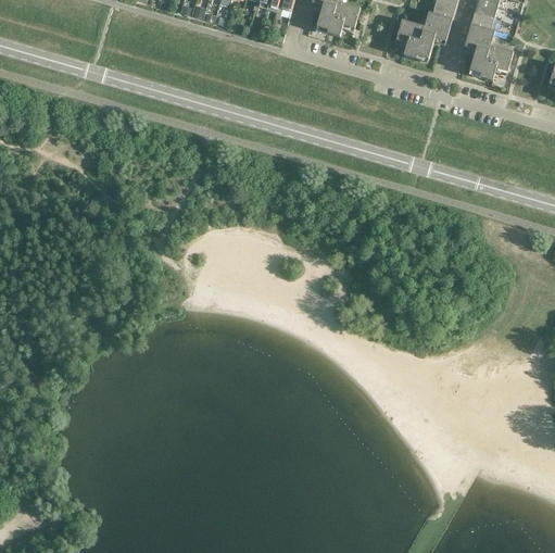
[(267,0),(267,3),(277,7),(276,10),(280,12),(281,8),(279,7),(280,0),(267,0)]
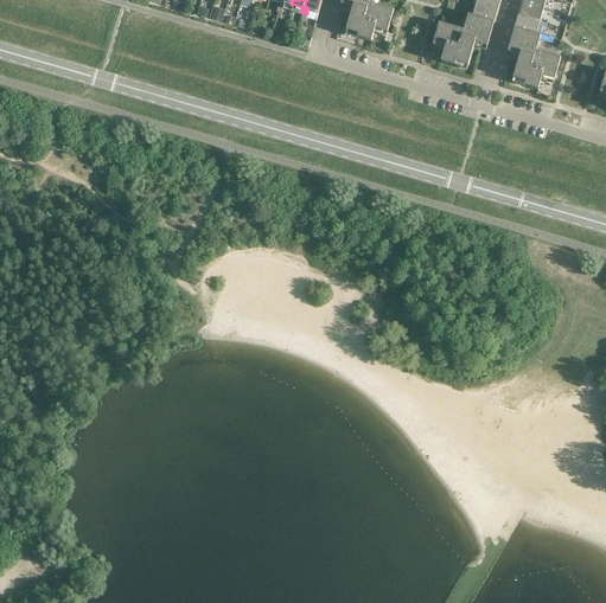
[(306,0),(305,7),(307,8),(306,13),(306,15),(316,18),(320,0),(306,0)]
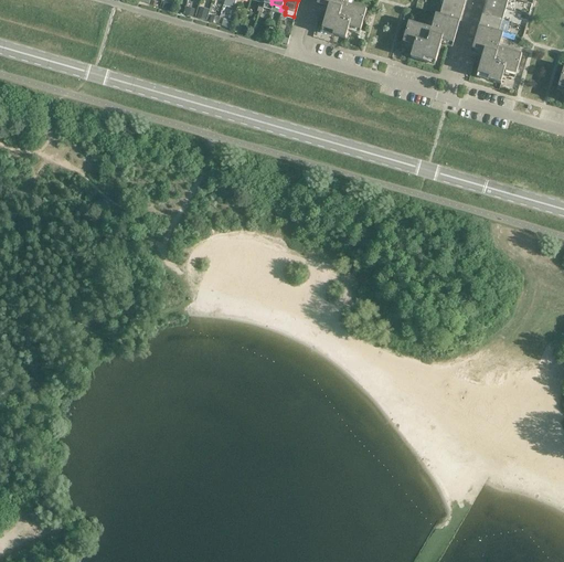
[(316,0),(316,1),(319,2),(318,6),(327,9),(321,27),(332,30),(332,32),(344,36),(348,24),(360,28),(365,7),(342,0),(316,0)]
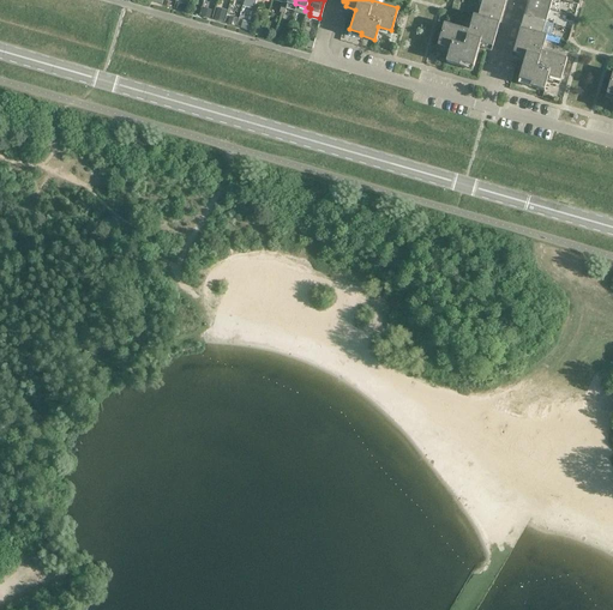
[(503,6),(481,0),(478,13),(473,12),(468,28),(443,20),(437,43),(449,47),(445,60),(458,64),(460,60),(473,64),(478,44),(487,47),(488,43),(492,44),(499,18),(498,18),(499,13),(500,14),(503,6)]
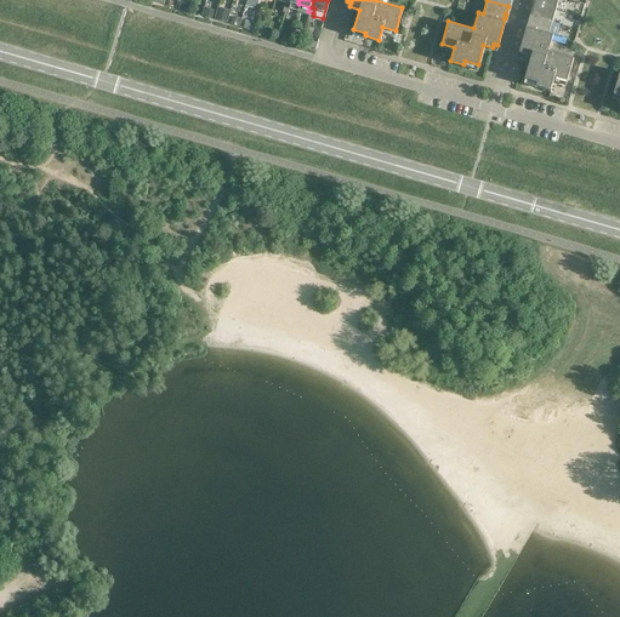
[(555,6),(534,0),(533,5),(532,5),(529,12),(551,20),(555,6)]
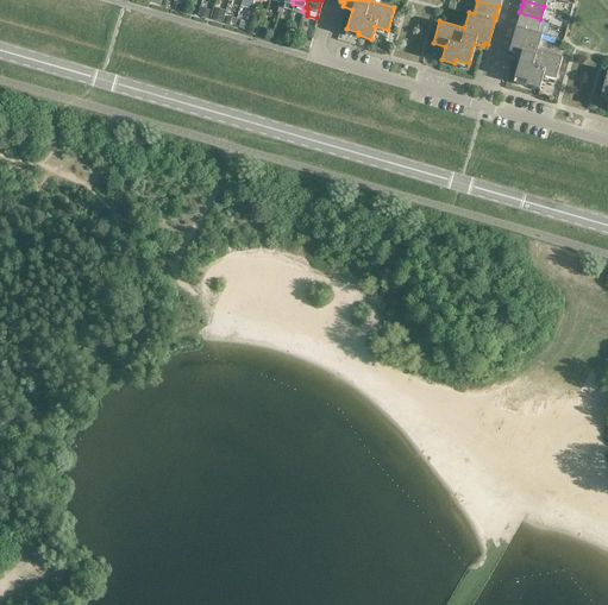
[(215,2),(212,14),(221,17),(225,5),(215,2)]
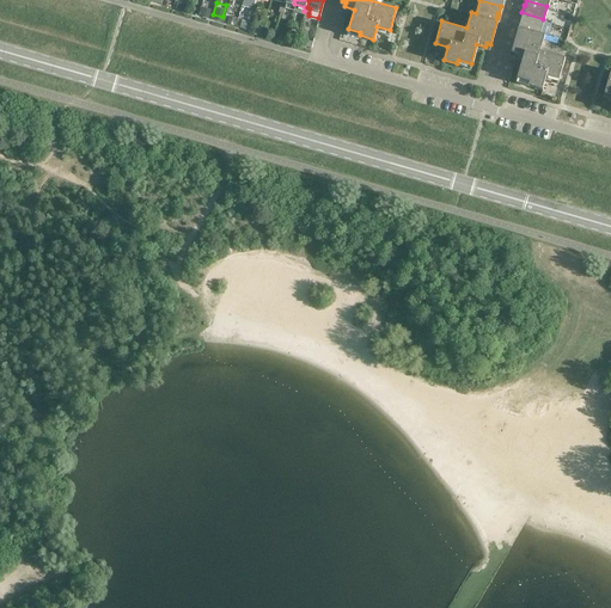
[(201,4),(199,12),(207,14),(209,6),(201,4)]
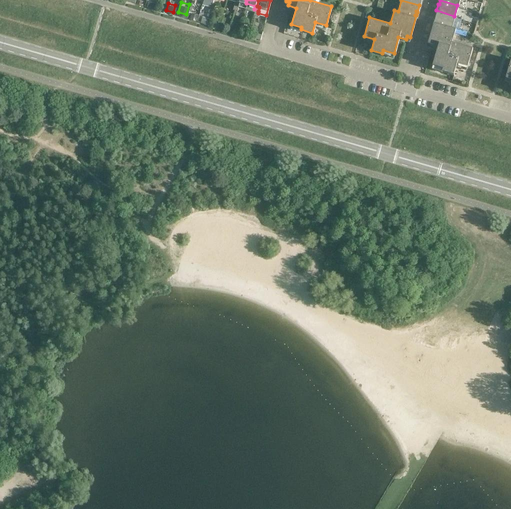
[(454,16),(436,10),(434,17),(435,17),(434,20),(433,20),(427,42),(429,42),(428,46),(436,48),(432,64),(442,67),(441,70),(453,73),(456,62),(466,65),(472,46),(451,40),(454,30),(455,27),(451,26),(454,16)]
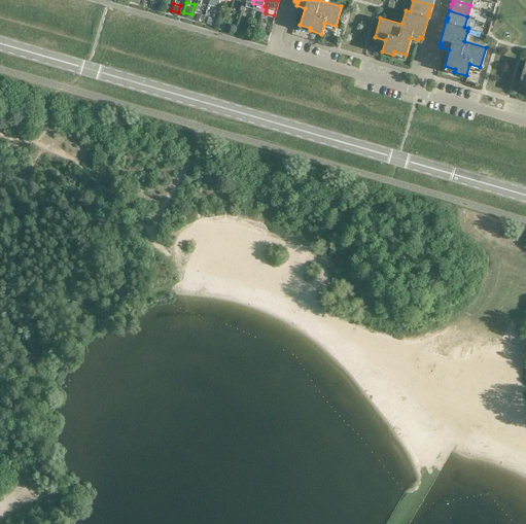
[(153,258),(152,265),(159,267),(161,267),(162,266),(163,262),(153,258)]
